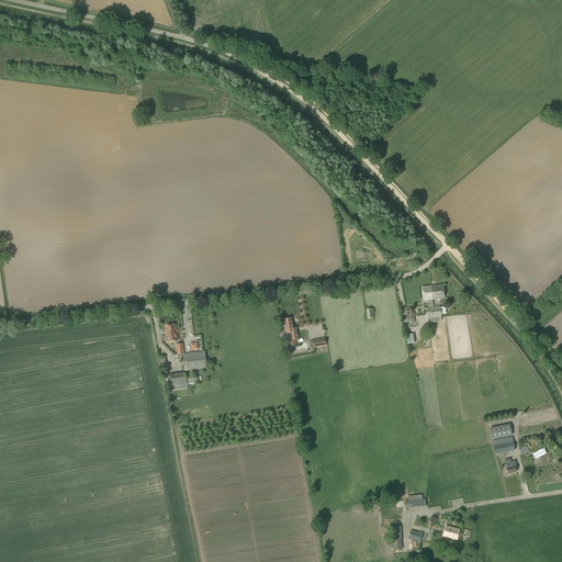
[(424,301),(433,300),(430,287),(422,288),(424,301)]
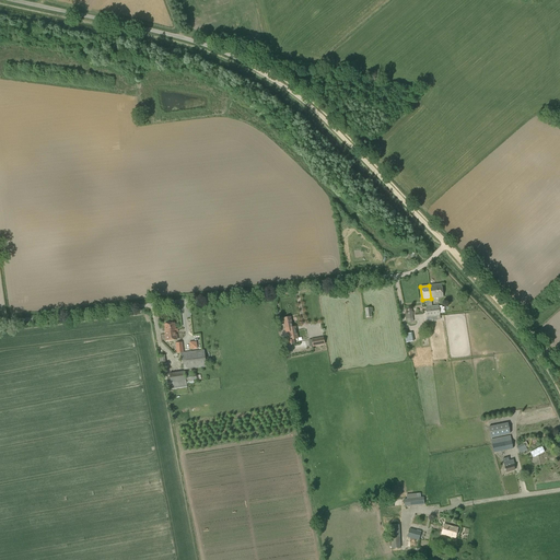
[(440,316),(439,305),(426,306),(427,317),(428,322),(438,321),(438,316),(440,316)]
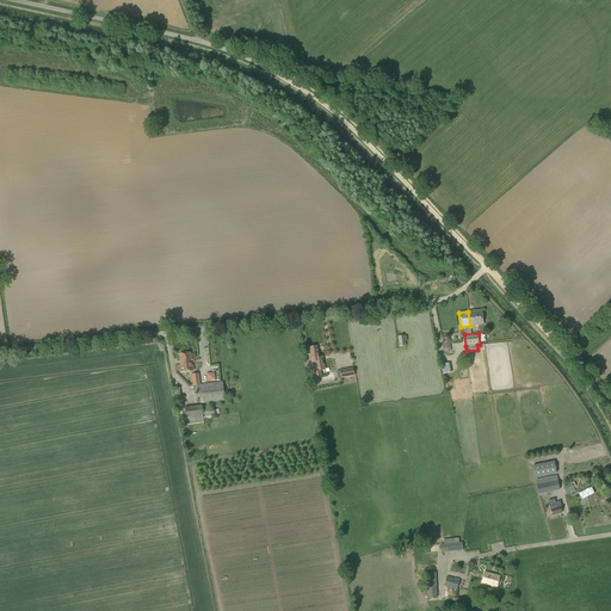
[(316,357),(319,357),(316,345),(308,347),(310,358),(312,358),(313,362),(315,362),(318,362),(316,357)]
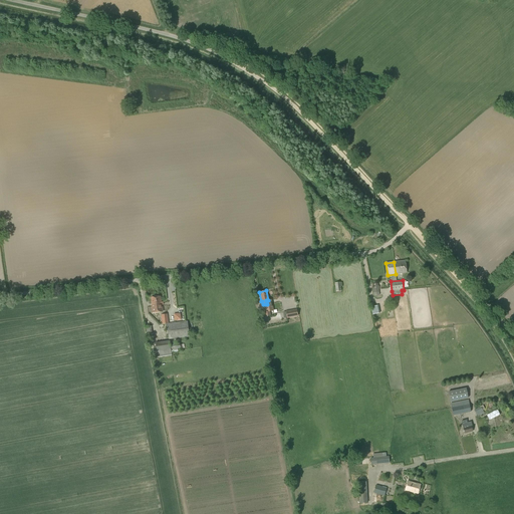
[(267,304),(265,304),(266,311),(264,312),(265,315),(270,314),(269,311),(273,310),(271,299),(268,300),(266,300),(267,304)]
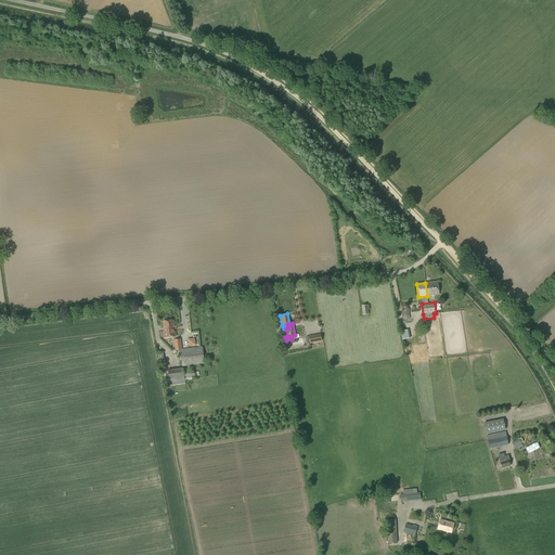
[(167,331),(163,331),(164,337),(176,336),(175,326),(173,326),(172,326),(173,327),(170,327),(170,330),(167,330),(167,331)]
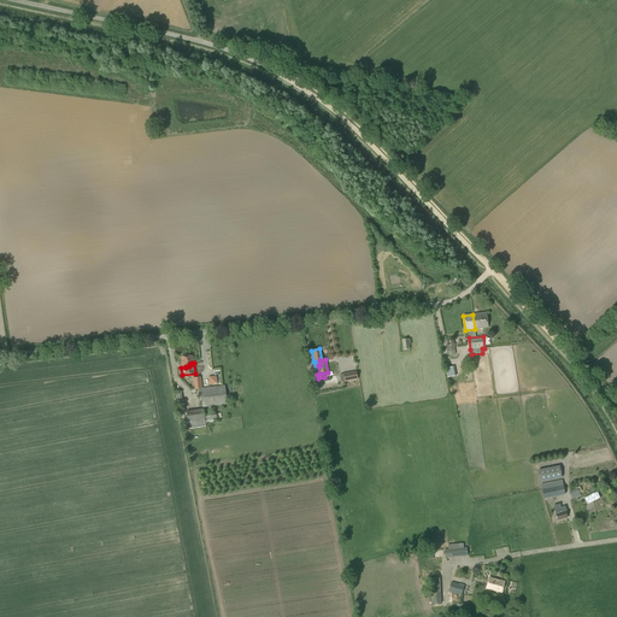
[(345,382),(358,380),(357,371),(344,374),(345,382)]
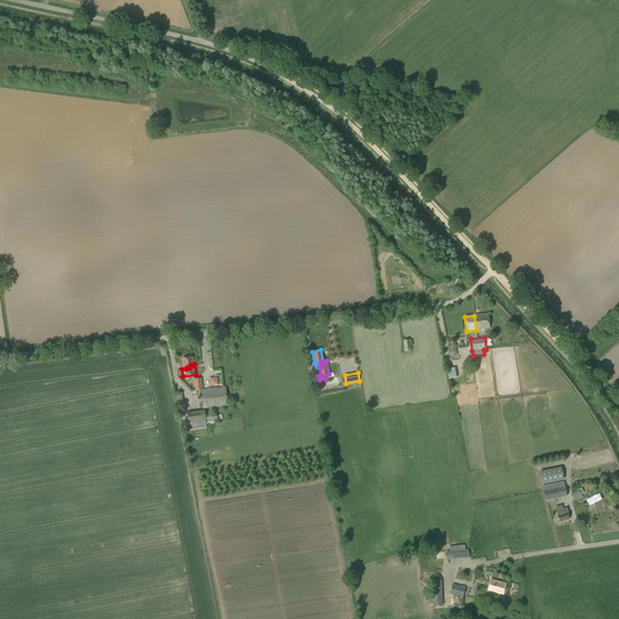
[(203,389),(202,379),(194,380),(195,391),(200,391),(201,399),(202,399),(203,409),(229,406),(226,387),(203,389)]
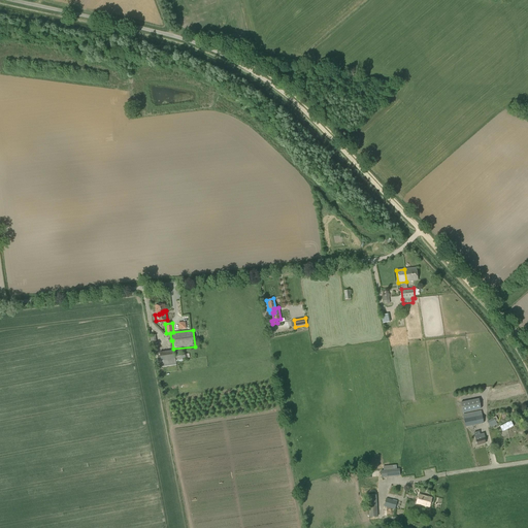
[(174,354),(174,350),(160,352),(162,367),(176,365),(175,359),(186,358),(190,358),(189,354),(185,354),(185,353),(174,354)]
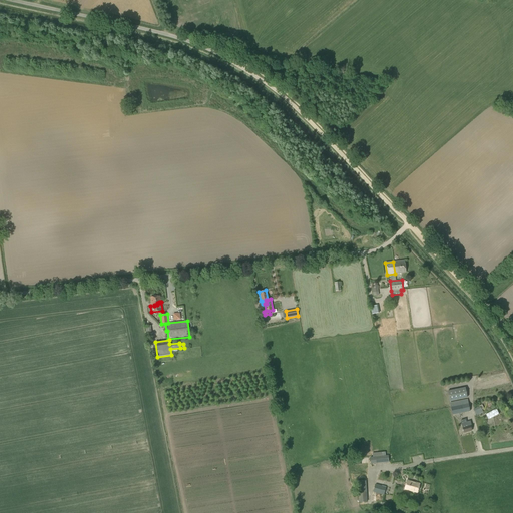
[(467,398),(465,388),(447,391),(449,401),(467,398)]
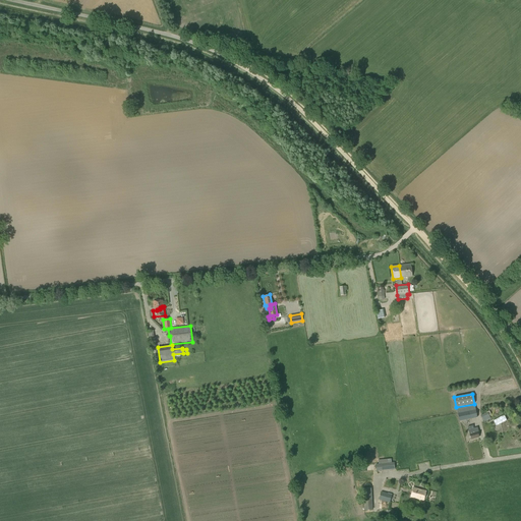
[(459,421),(477,418),(474,405),(457,409),(459,421)]
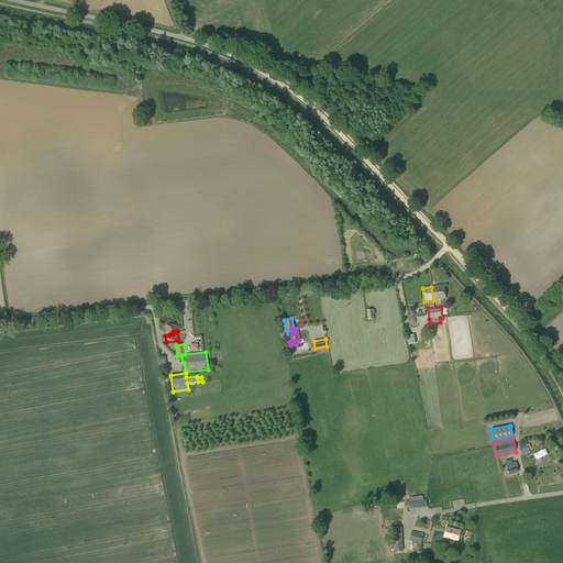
[(522,456),(530,452),(527,445),(519,449),(522,456)]
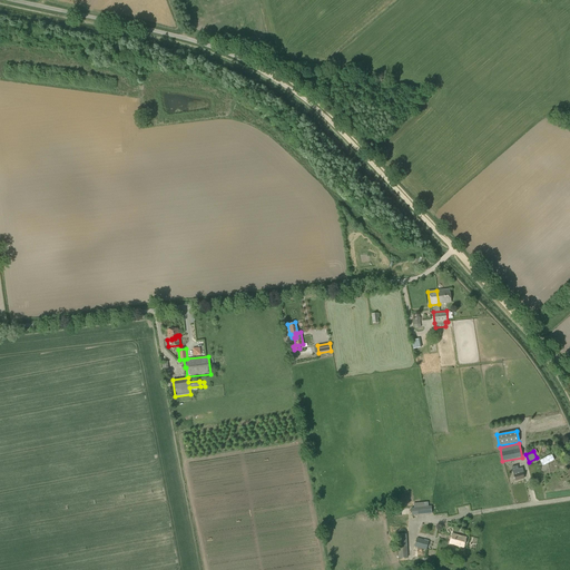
[(553,453),(541,460),(544,467),(557,460),(553,453)]
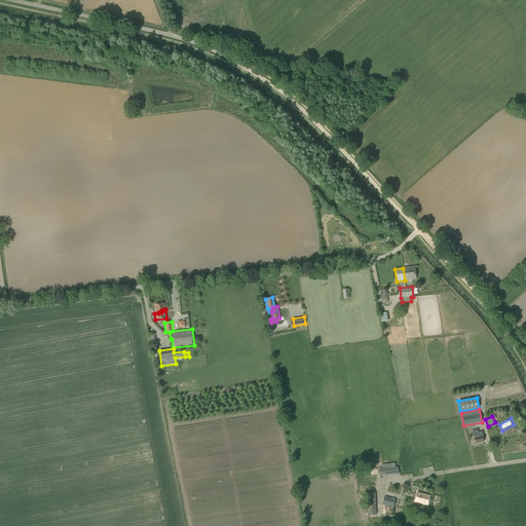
[(477,433),(477,429),(473,431),(472,431),(473,435),(476,444),(484,442),(482,437),(483,437),(482,431),(477,433)]
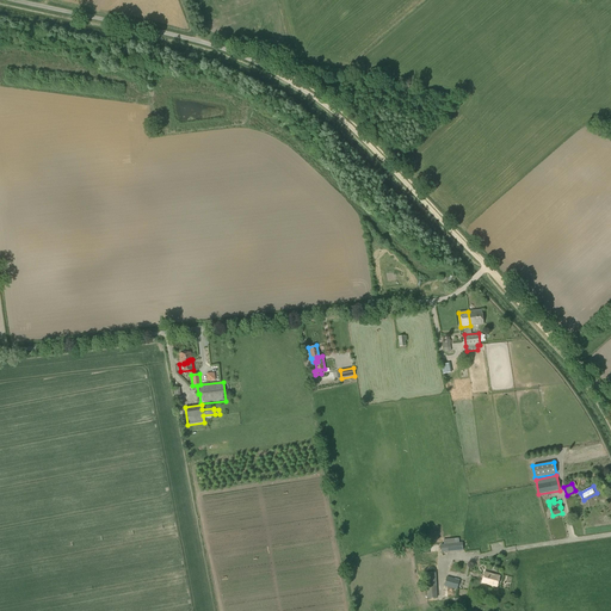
[(442,553),(463,550),(462,543),(440,544),(442,553)]
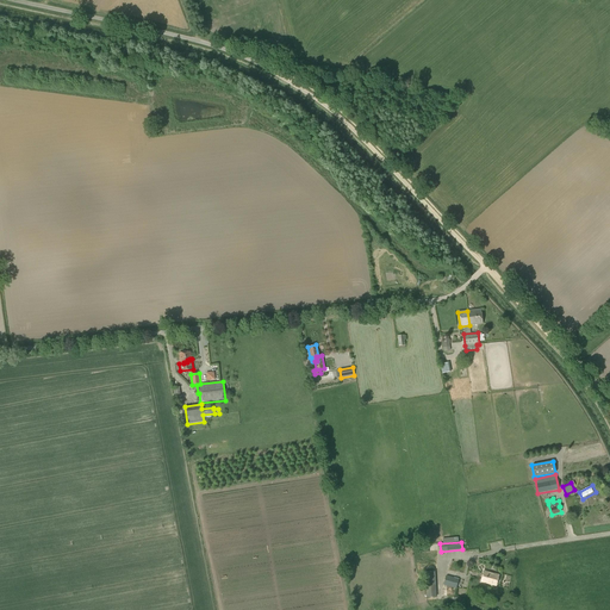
[(496,586),(499,576),(484,571),(480,583),(496,586)]
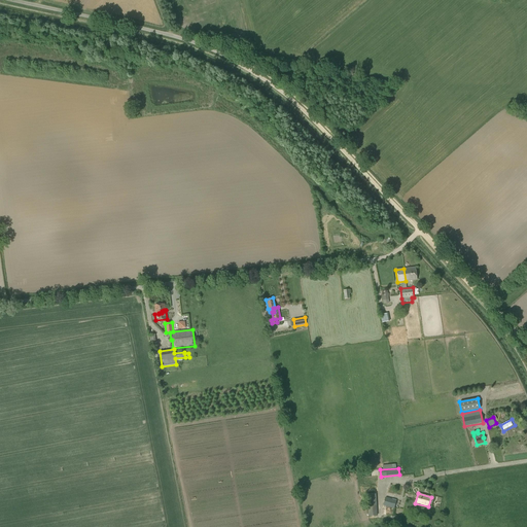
[(369,516),(377,516),(376,494),(367,494),(369,516)]
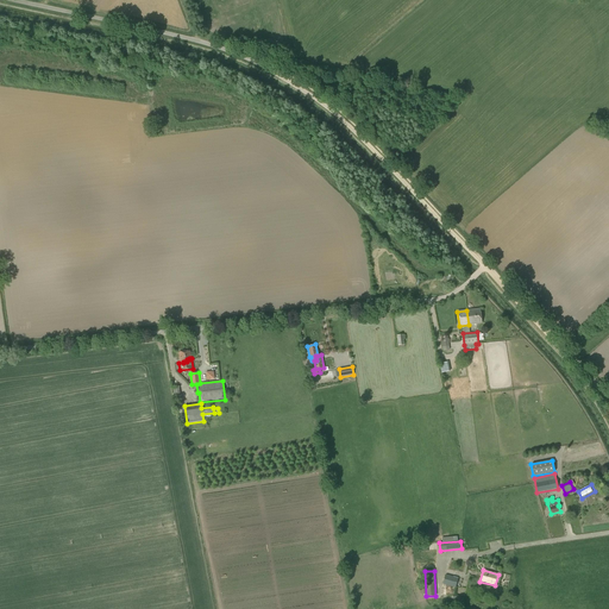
[(454,588),(458,578),(445,575),(443,584),(454,588)]
